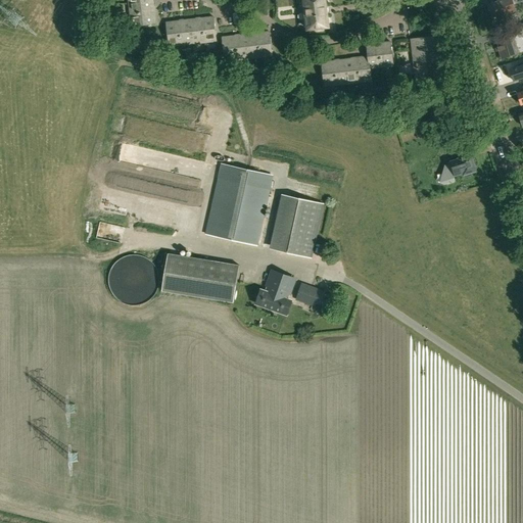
[(130,3),(131,14),(155,11),(154,0),(130,3)]
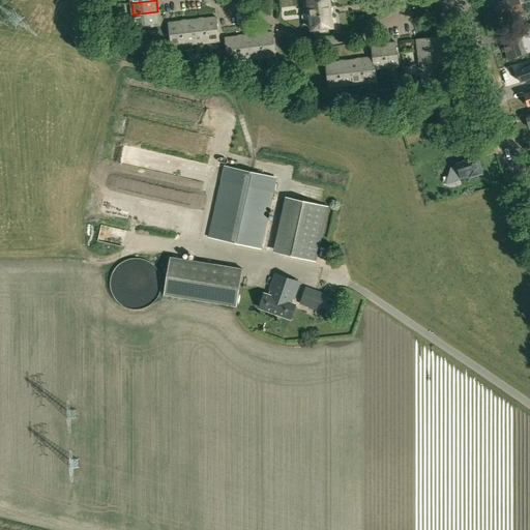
[(329,0),(308,0),(313,29),(333,27),(329,0)]
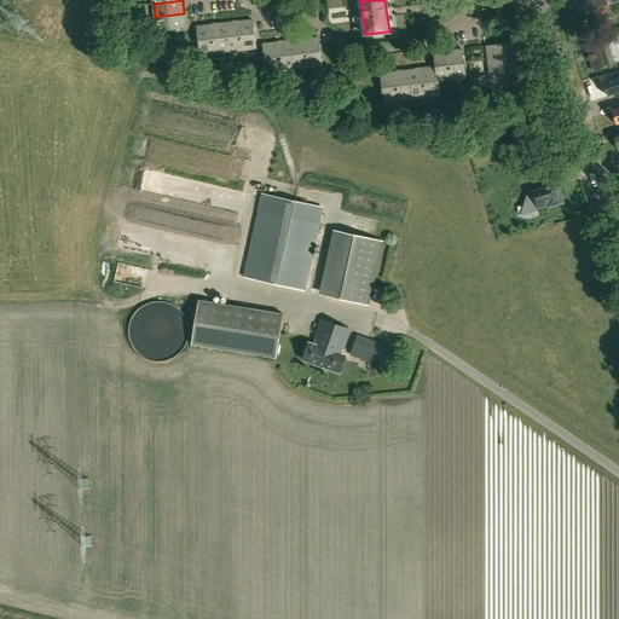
[(618,0),(589,0),(590,3),(578,6),(583,21),(591,18),(593,22),(596,23),(600,22),(602,18),(601,15),(611,11),(608,5),(614,4),(618,1),(618,0)]
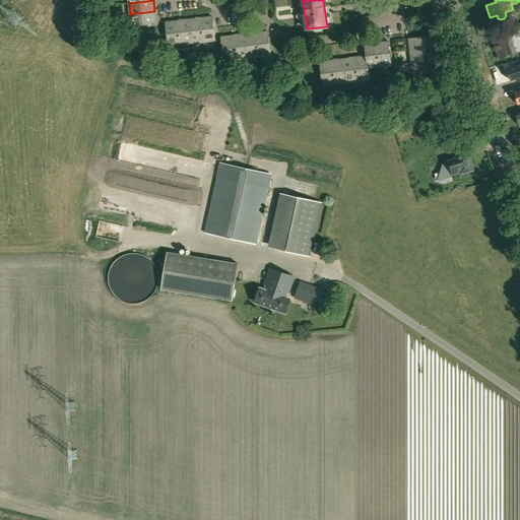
[(130,14),(132,26),(155,23),(154,11),(130,14)]
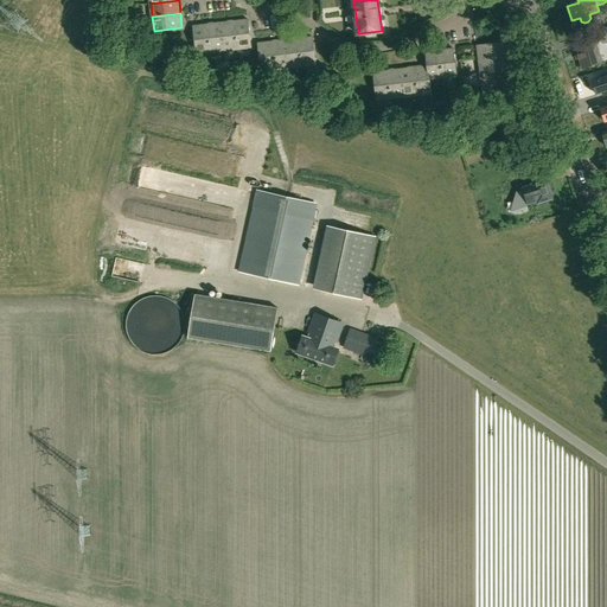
[(248,19),(235,20),(237,49),(251,48),(248,19)]
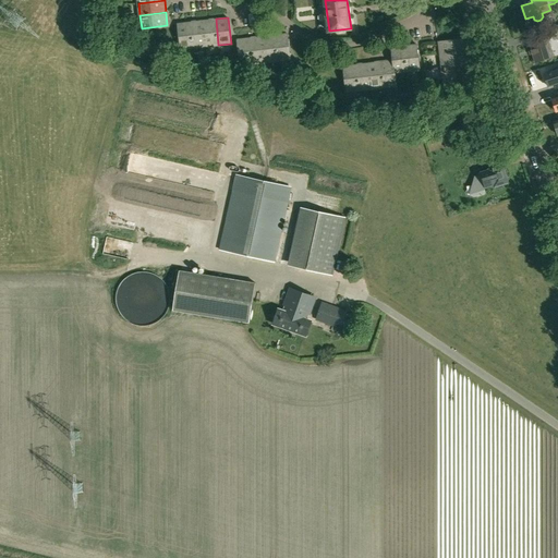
[(216,19),(203,21),(206,47),(218,45),(216,19)]
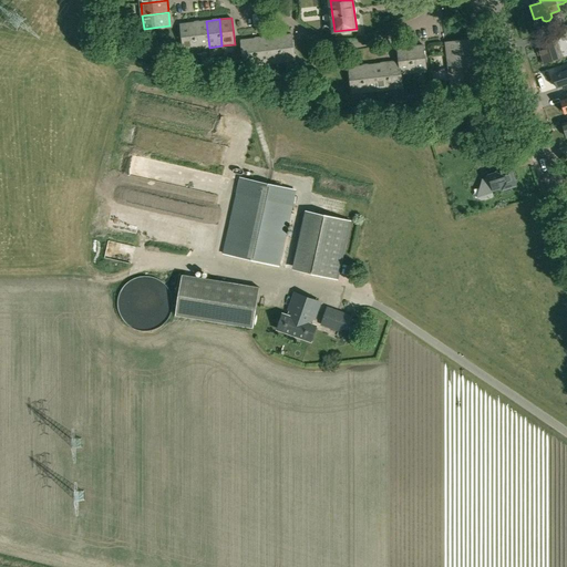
[(206,21),(194,22),(197,49),(209,48),(206,21)]
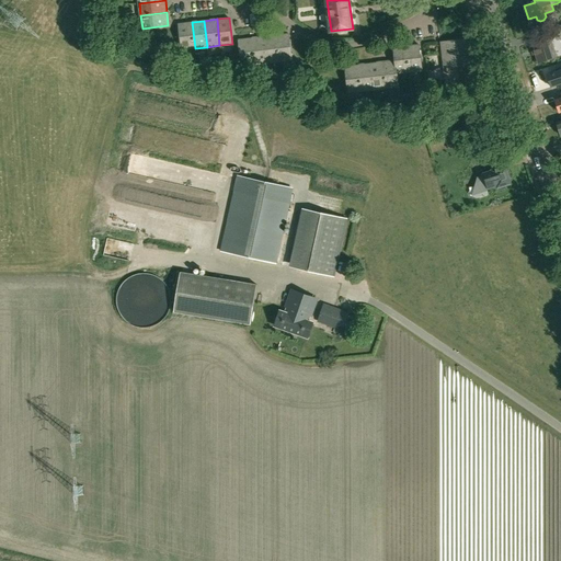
[(192,22),(179,23),(182,49),(195,48),(192,22)]
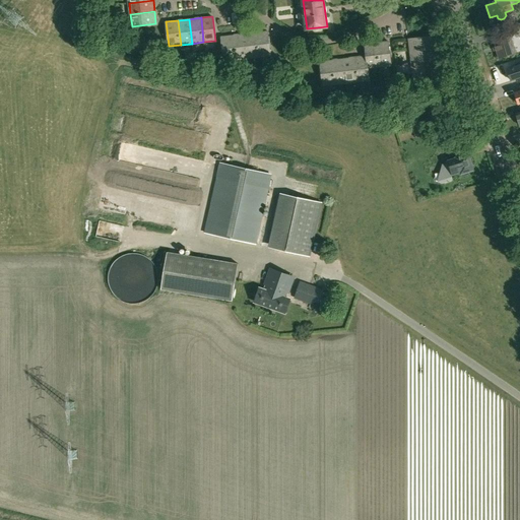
[(268,31),(256,33),(259,57),(271,56),(268,31)]
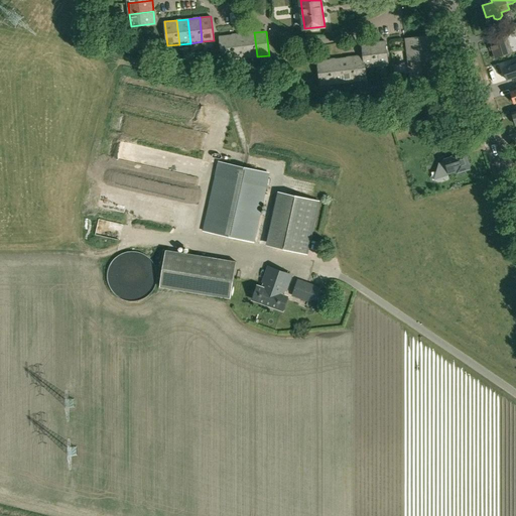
[(254,32),(243,33),(246,58),(257,56),(254,32)]
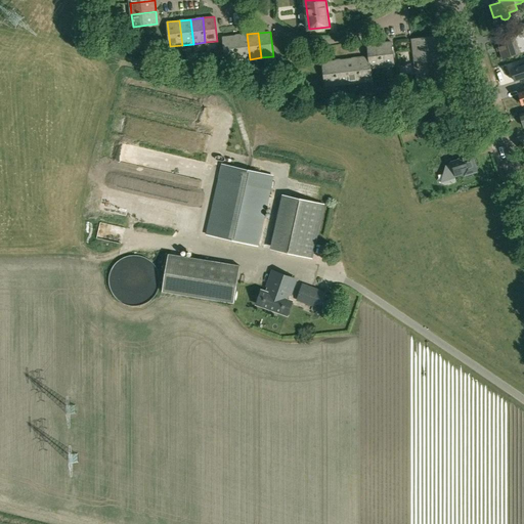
[(247,34),(235,35),(237,60),(250,59),(247,34)]
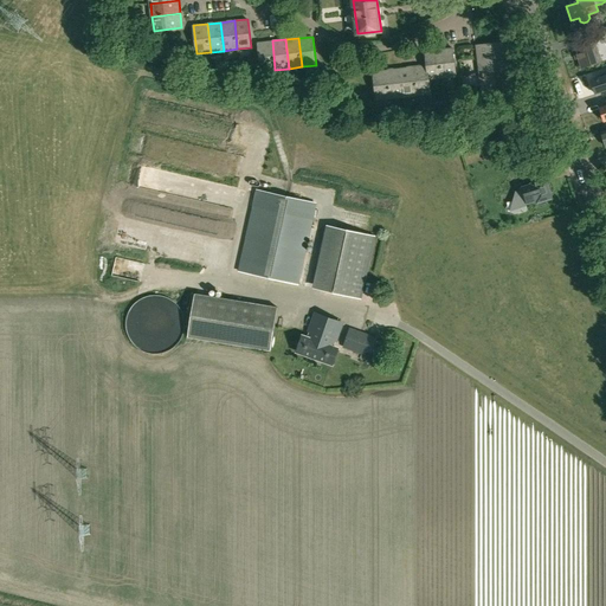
[(272,40),(258,43),(260,71),(275,70),(272,40)]
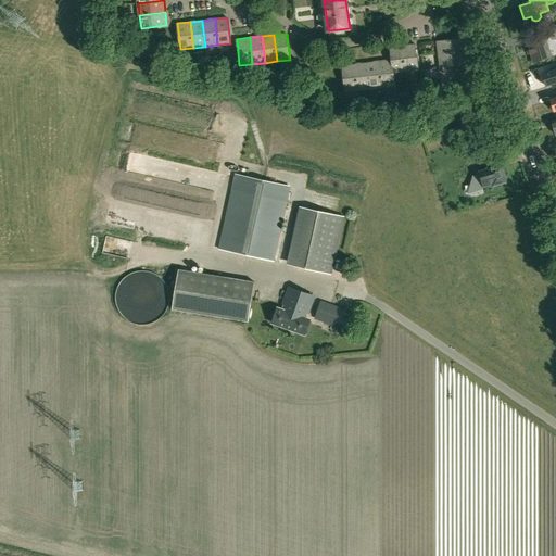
[(534,62),(539,61),(553,57),(553,54),(547,37),(528,42),(534,62)]
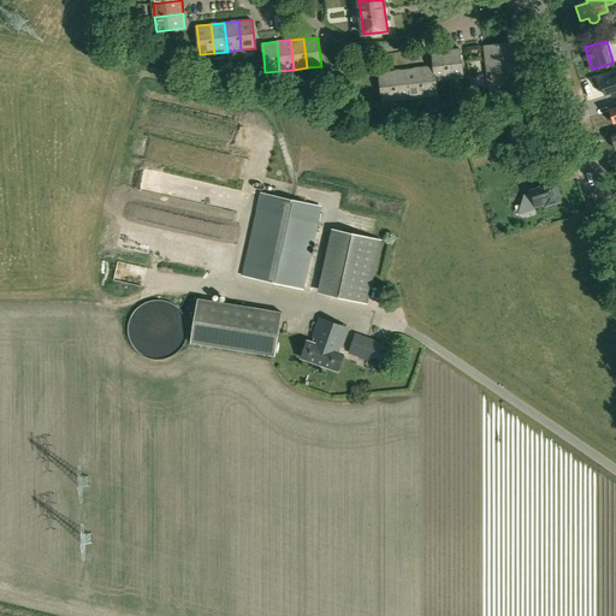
[(485,46),(486,60),(515,57),(514,42),(485,46)]
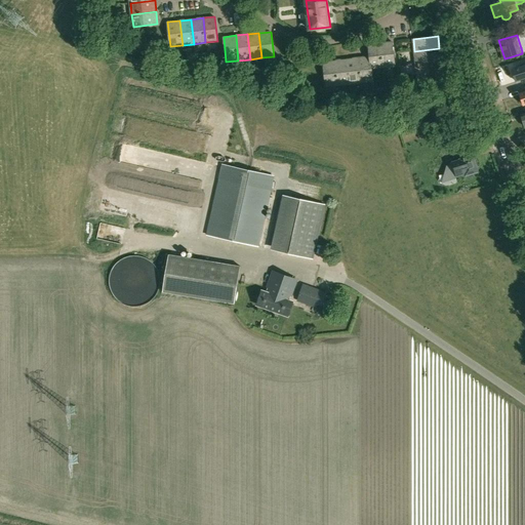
[(393,41),(380,43),(384,68),(396,66),(393,41)]
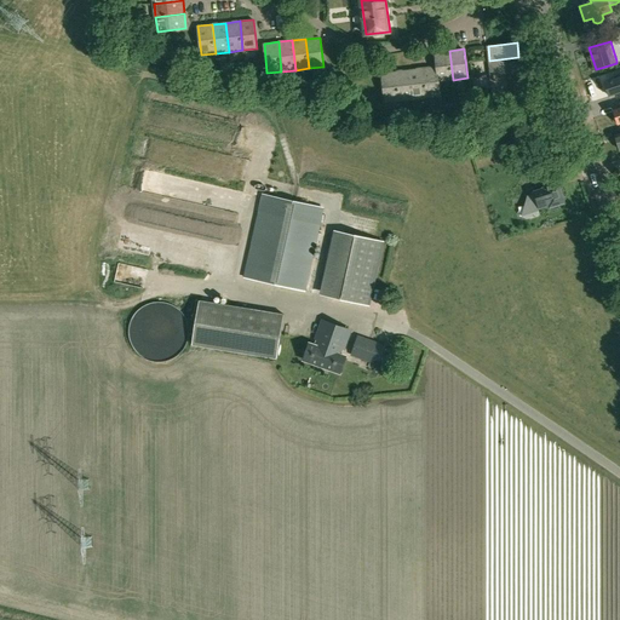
[(436,52),(437,67),(441,96),(440,81),(453,80),(449,51),(436,52)]
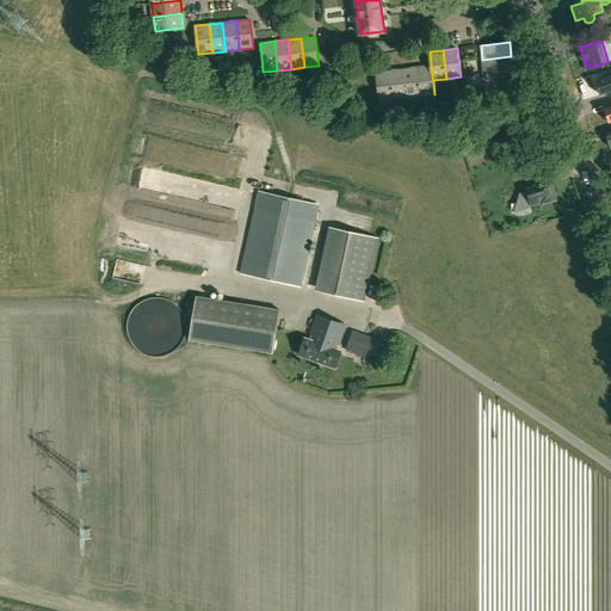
[(482,60),(485,73),(512,69),(511,56),(482,60)]
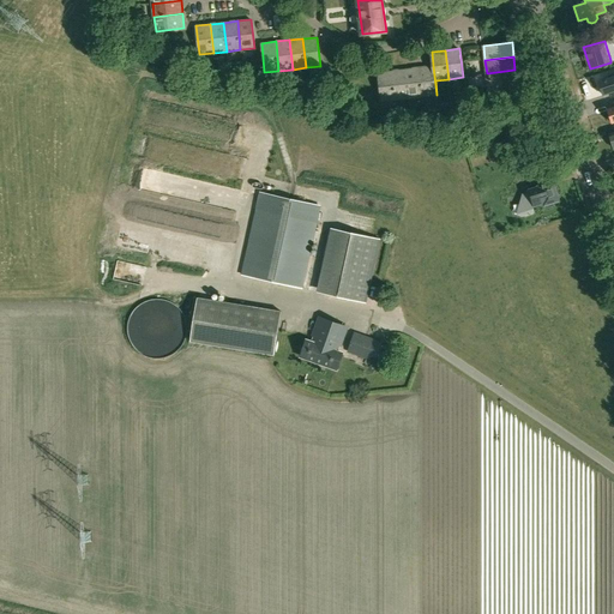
[(433,66),(420,68),(423,97),(437,95),(433,66)]
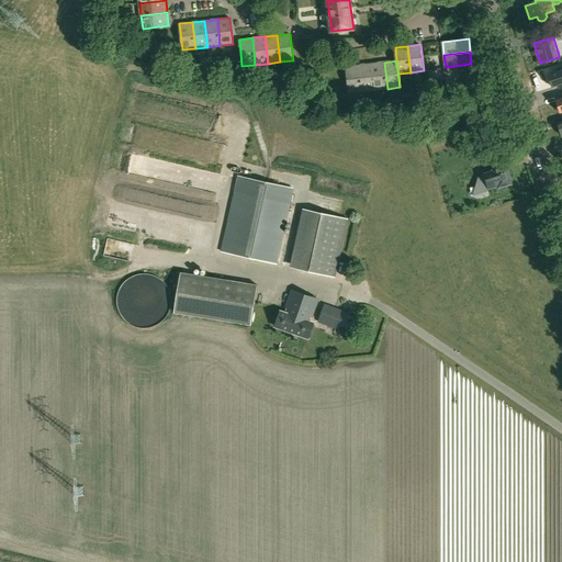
[(384,63),(372,64),(375,90),(388,89),(384,63)]
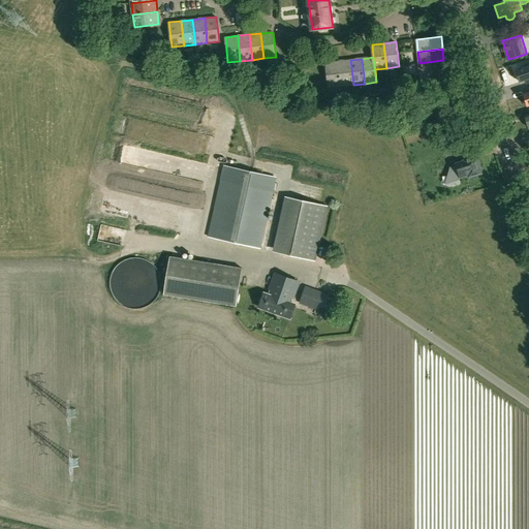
[(350,60),(338,61),(341,86),(353,85),(350,60)]
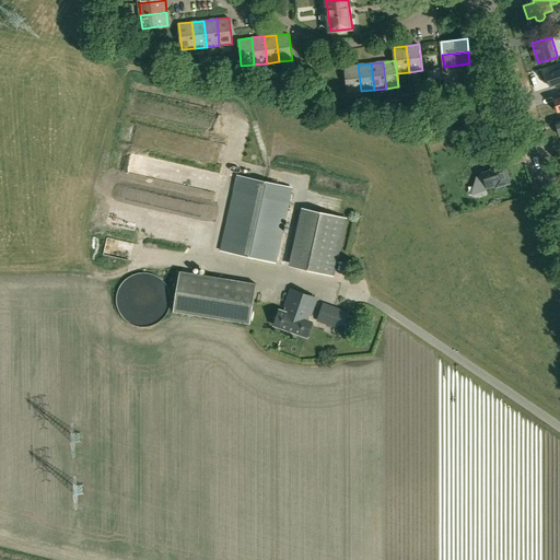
[(444,67),(445,80),(471,77),(469,63),(444,67)]
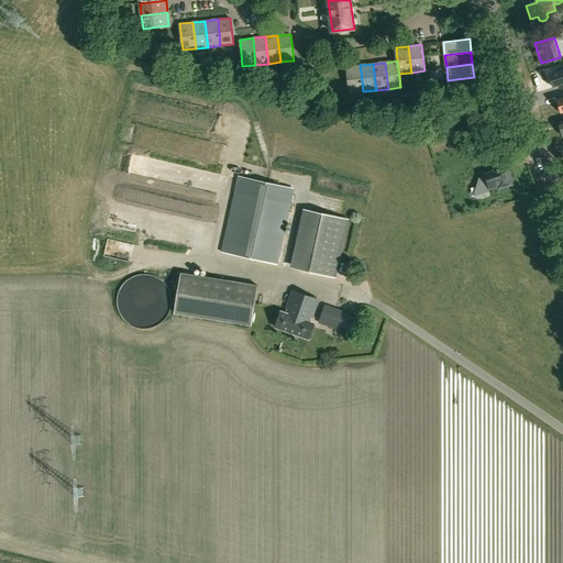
[(360,65),(346,67),(350,94),(363,91),(360,65)]
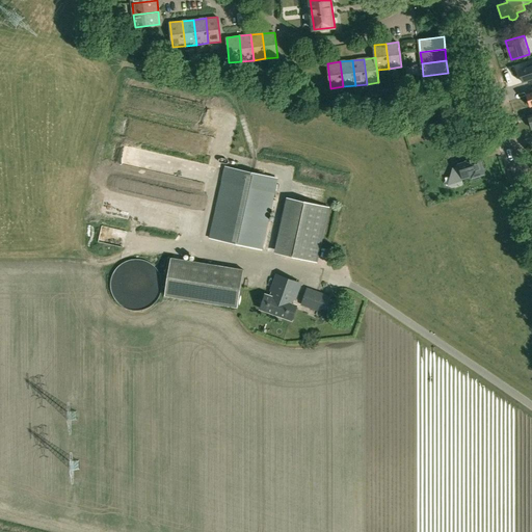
[(531,63),(527,65),(528,68),(520,71),(524,83),(531,79),(531,63)]
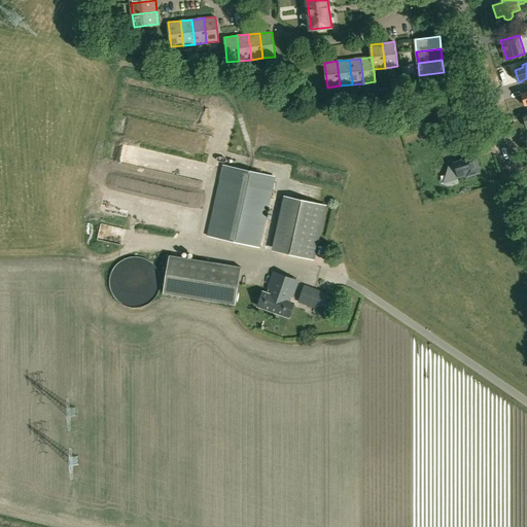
[(445,84),(444,72),(419,75),(420,86),(445,84)]
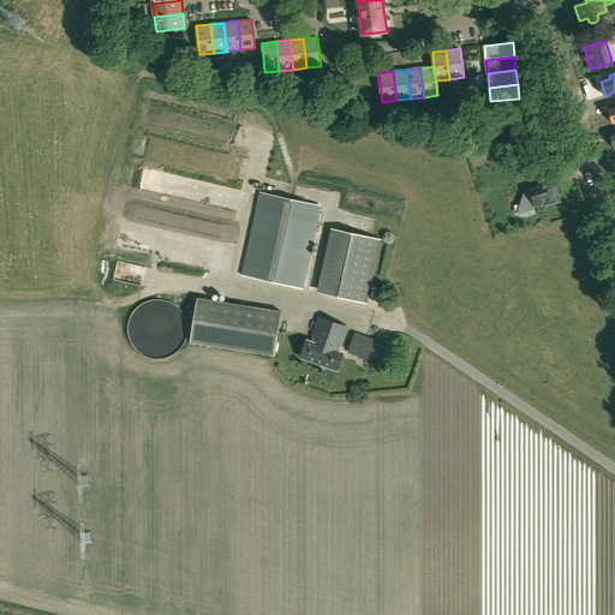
[(166,160),(168,141),(153,139),(150,157),(166,160)]
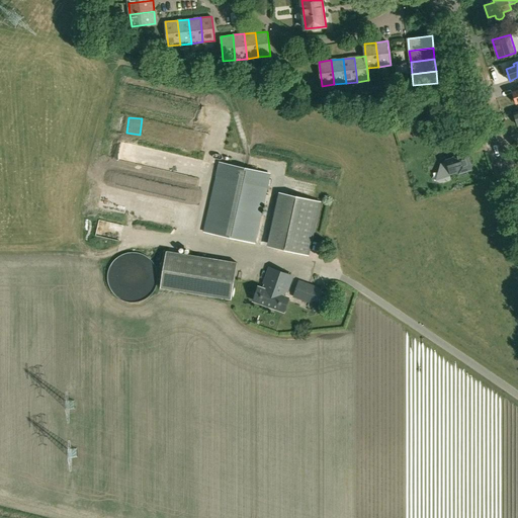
[(418,131),(421,130),(425,127),(422,118),(414,120),(418,131)]
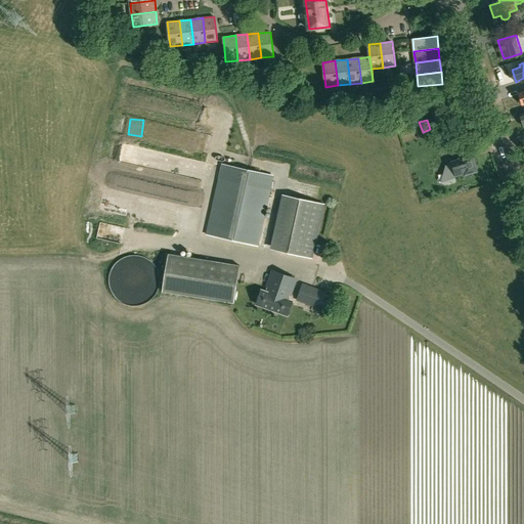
[(461,160),(452,163),(456,175),(465,172),(467,178),(474,176),(473,172),(477,171),(472,156),(461,159),(461,160)]
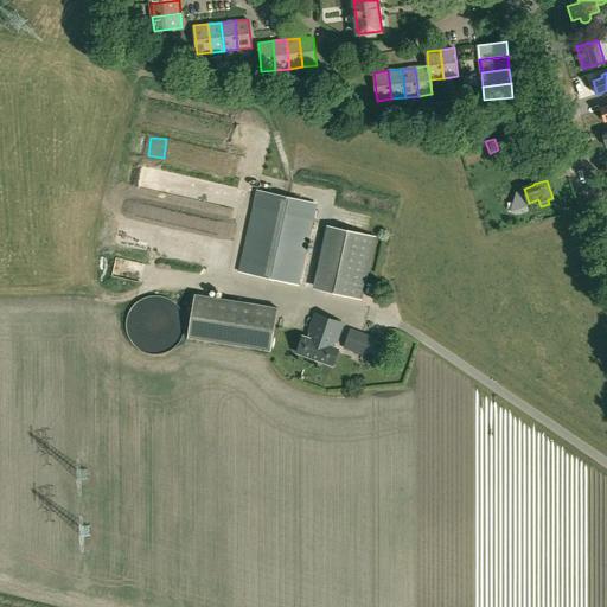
[(300,285),(314,223),(318,204),(256,190),(240,272),(300,285)]
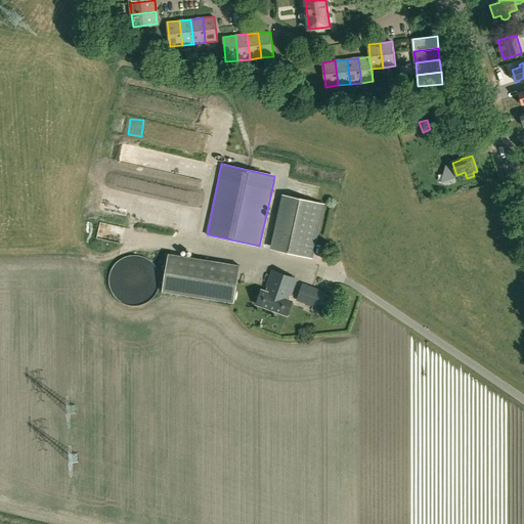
[(284,195),(272,251),(312,260),(324,204),(284,195)]
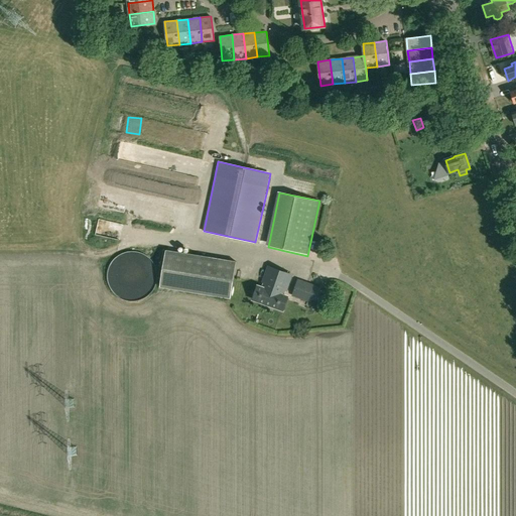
[(165,251),(160,286),(230,297),(236,262),(165,251)]
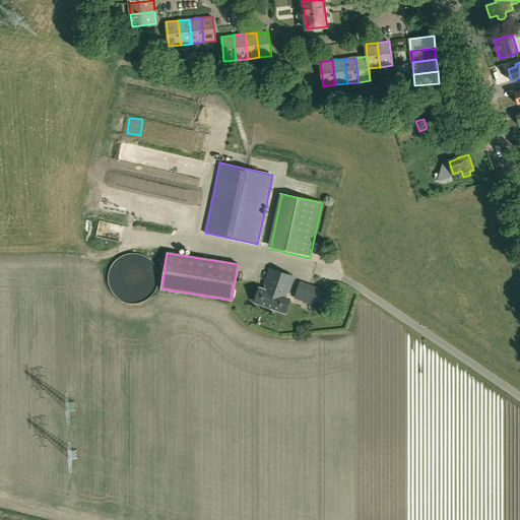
[(262,289),(257,304),(267,308),(270,301),(278,304),(276,311),(287,315),(293,302),(286,299),(288,295),(289,296),(296,279),(273,270),(267,286),(269,287),(267,291),(262,289)]
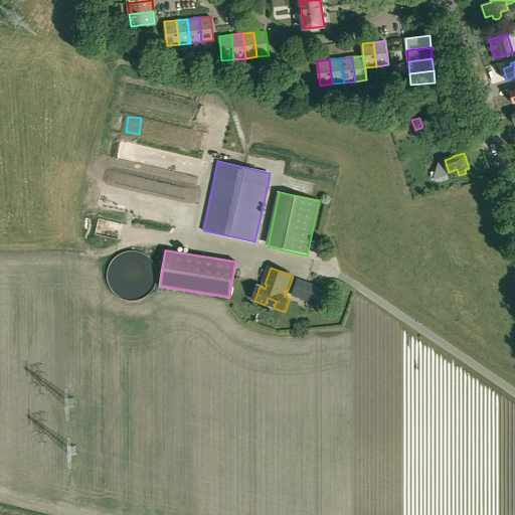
[(298,279),(292,295),(315,303),(321,288),(298,279)]
